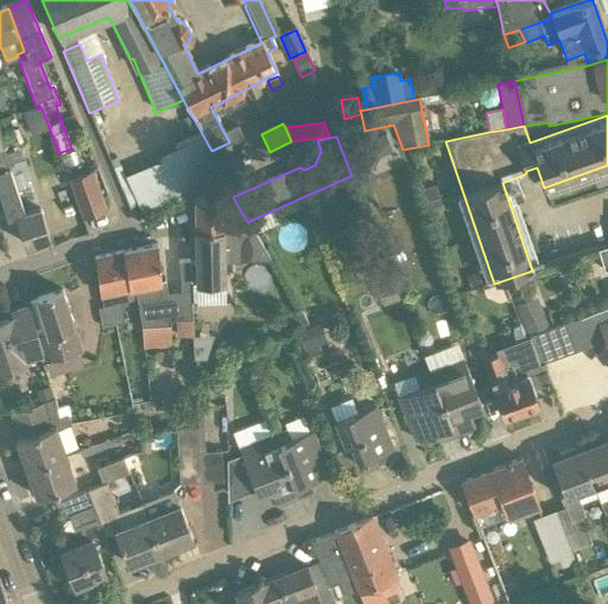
[(367,142),(353,147),(361,167),(375,161),(367,142)]
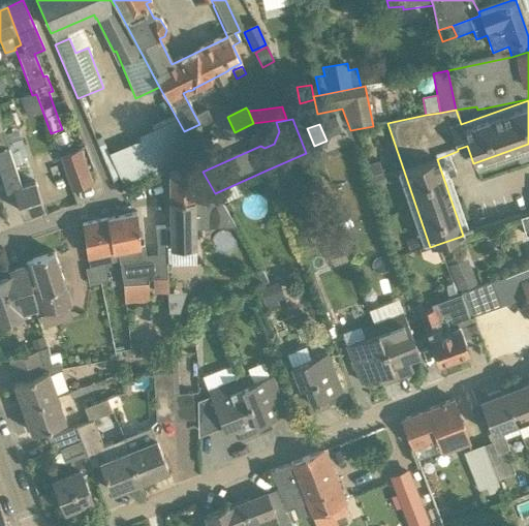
[(21,185),(8,147),(0,149),(0,180),(2,179),(6,190),(13,188),(23,215),(43,208),(34,180),(21,185)]
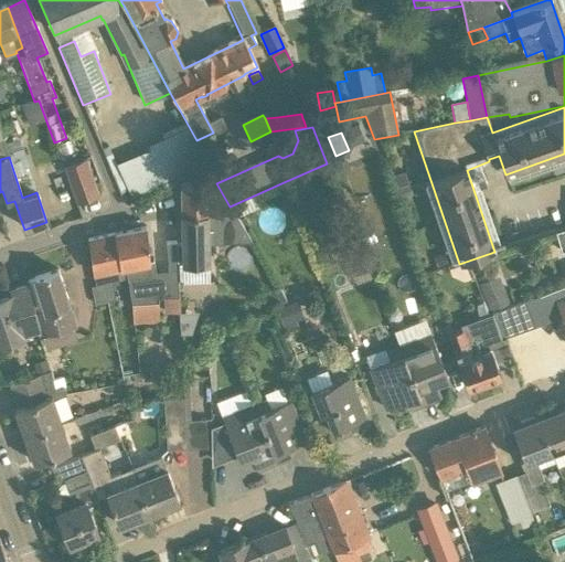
[(99,197),(86,159),(64,167),(77,204),(99,197)]
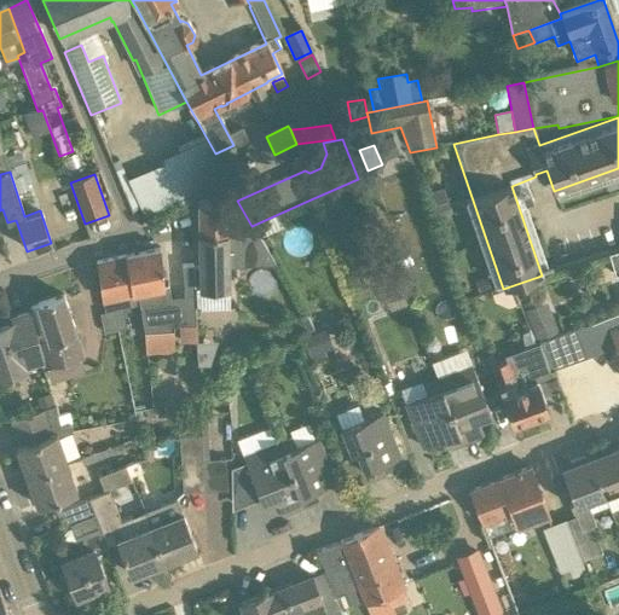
[(229,201),(237,201),(229,184),(183,202),(184,208),(192,204),(198,204),(198,236),(230,236),(229,201)]
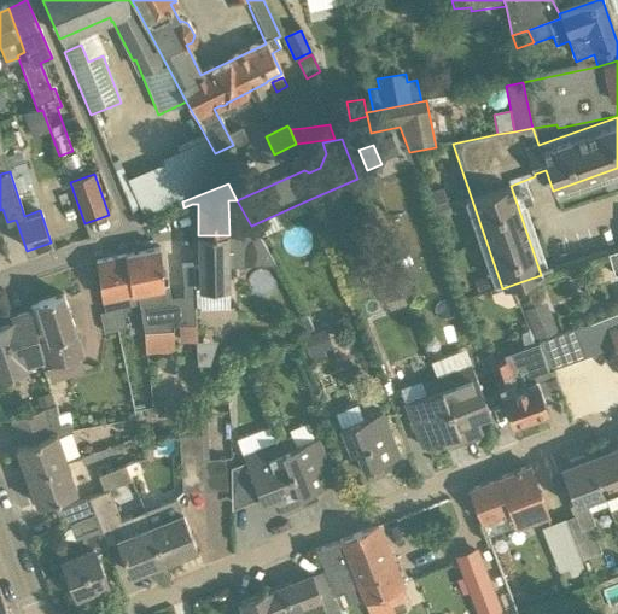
[(431,194),(436,208),(449,203),(444,189),(431,194)]
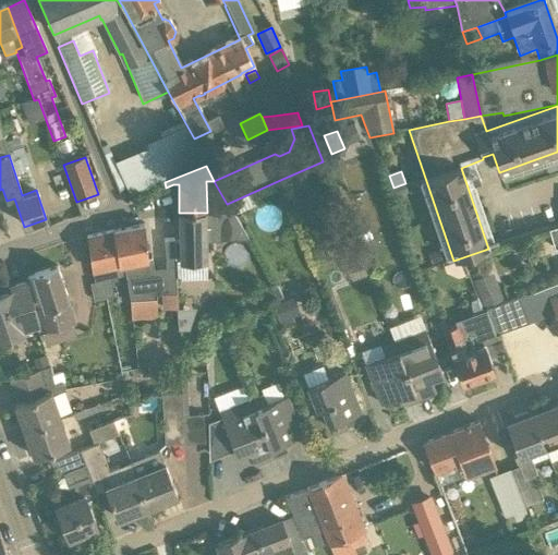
[(409,193),(405,183),(393,188),(398,197),(409,193)]
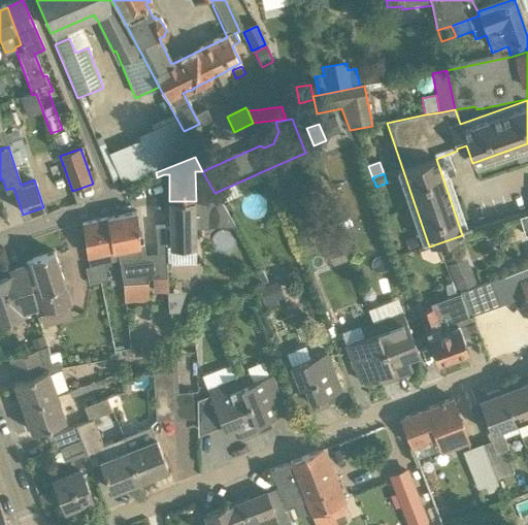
[(224,203),(221,196),(196,201),(196,202),(194,202),(195,229),(235,227),(226,207),(224,203)]
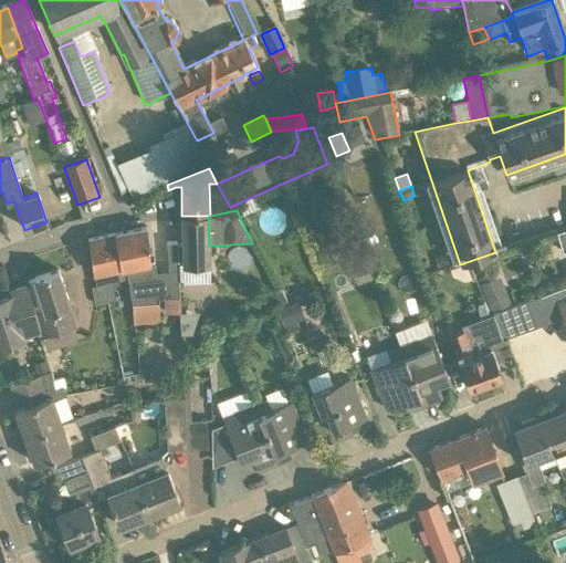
[(209,246),(208,217),(210,217),(210,216),(181,216),(182,266),(178,266),(179,282),(184,282),(186,284),(207,284),(209,281),(209,267),(210,267),(209,246)]
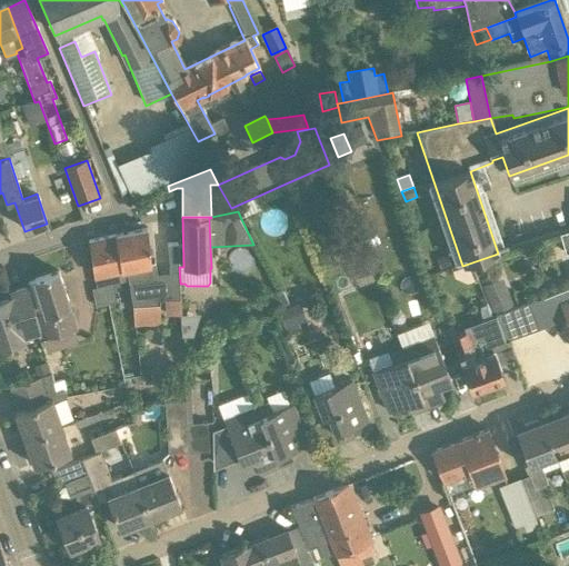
[(156,276),(155,265),(150,265),(147,230),(117,237),(122,271),(127,270),(128,283),(132,308),(159,307),(159,301),(156,276)]
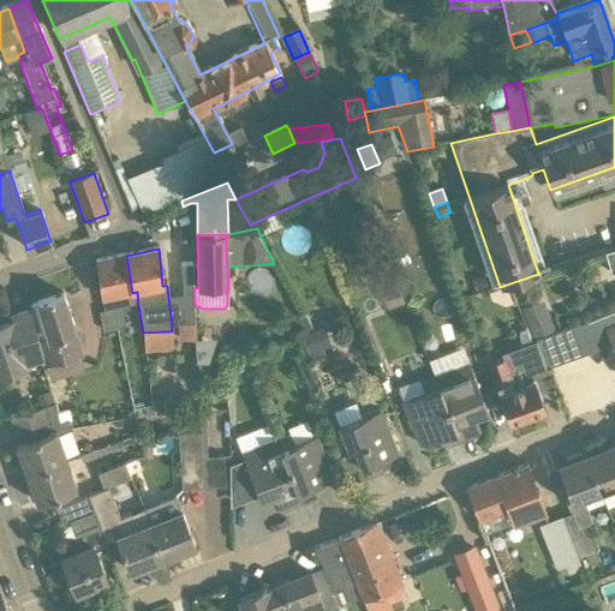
[(614,249),(604,253),(610,274),(614,273),(614,249)]
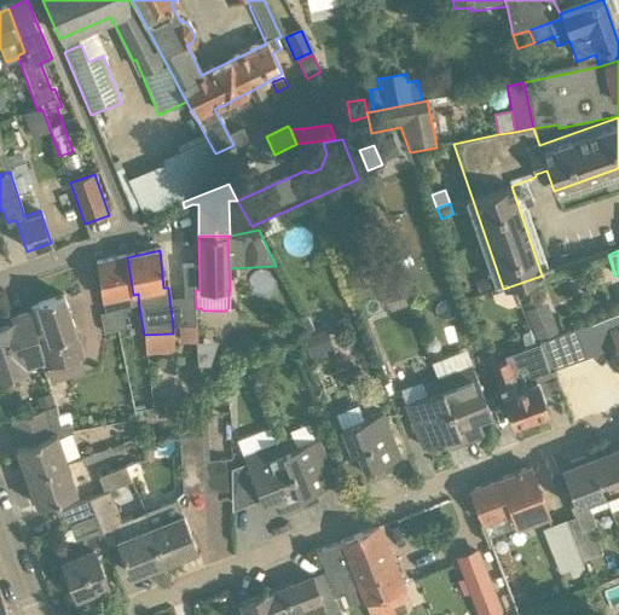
[(133,295),(127,257),(96,265),(102,301),(104,315),(114,313),(139,307),(138,294),(133,295)]
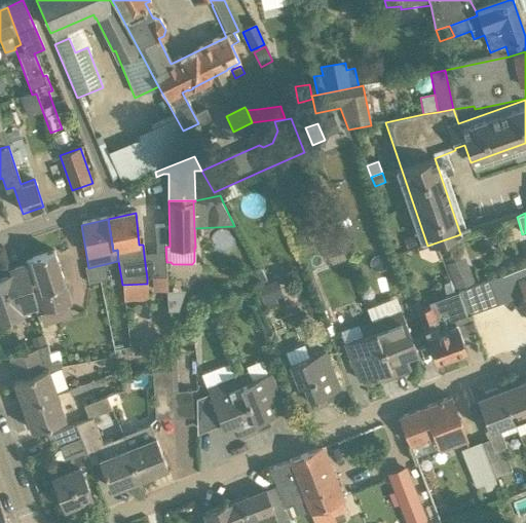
[(166,262),(165,247),(164,227),(155,227),(157,254),(144,255),(147,278),(166,277),(166,262)]
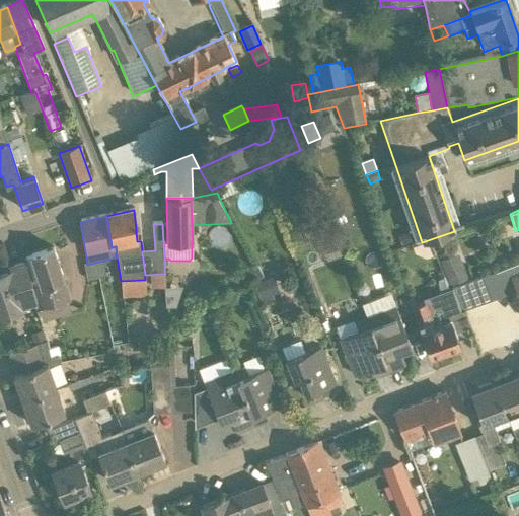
[(412,244),(409,235),(400,237),(403,247),(412,244)]
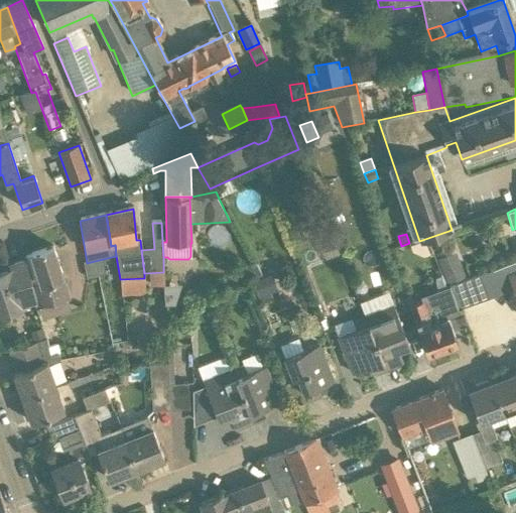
[(332,237),(318,241),(325,260),(338,256),(332,237)]
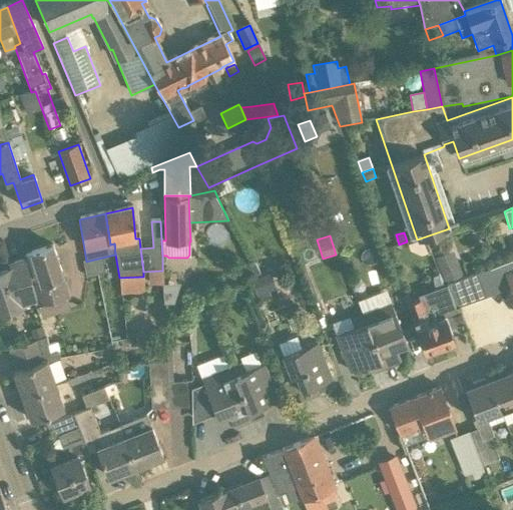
[(33,286),(37,302),(42,319),(70,312),(68,303),(63,278),(53,246),(31,255),(31,256),(25,258),(26,260),(33,286)]
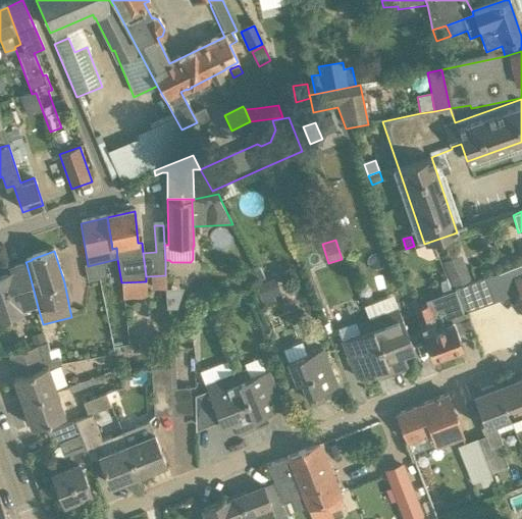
[(453,292),(455,291),(472,283),(461,257),(442,264),(453,292)]
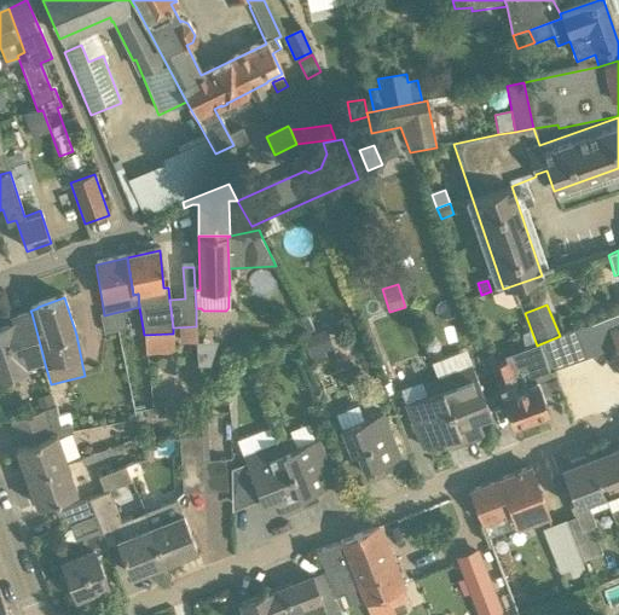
[(0,379),(30,370),(29,369),(45,364),(40,344),(32,313),(11,320),(13,326),(0,330),(0,379)]
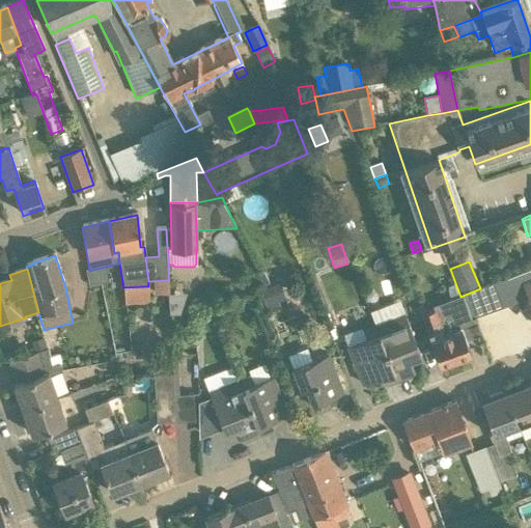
[(530,269),(506,279),(492,284),(480,288),(463,296),(471,317),(475,316),(527,299),(530,308),(530,269)]
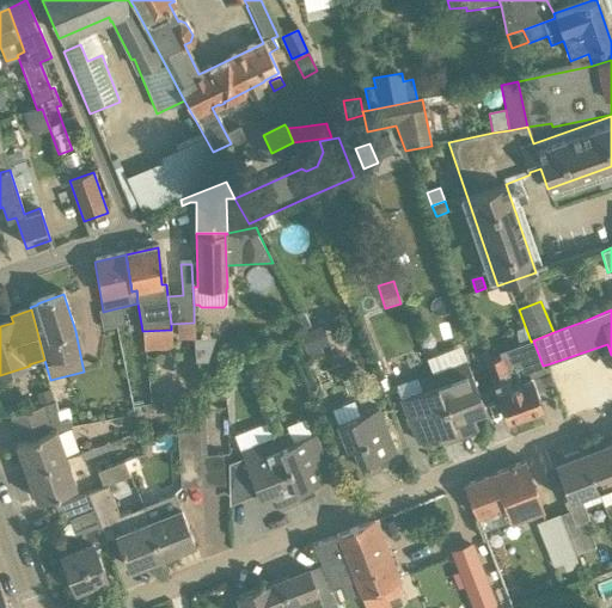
[(293,336),(311,329),(303,312),(291,318),(288,325),(293,336)]
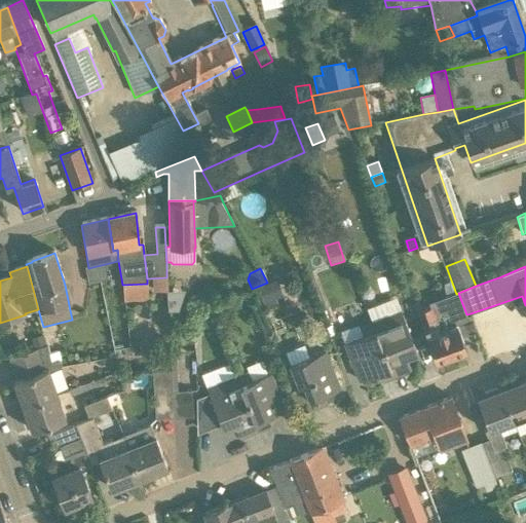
[(456,294),(455,294),(450,282),(444,284),(444,292),(447,298),(429,305),(429,306),(417,311),(436,362),(466,350),(461,338),(477,332),(471,313),(466,314),(458,293),(456,294)]
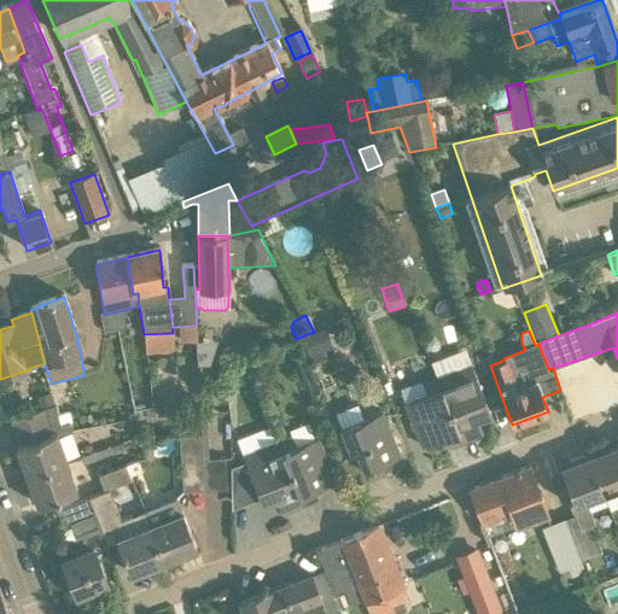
[(325,332),(303,341),(312,360),(333,351),(325,332)]
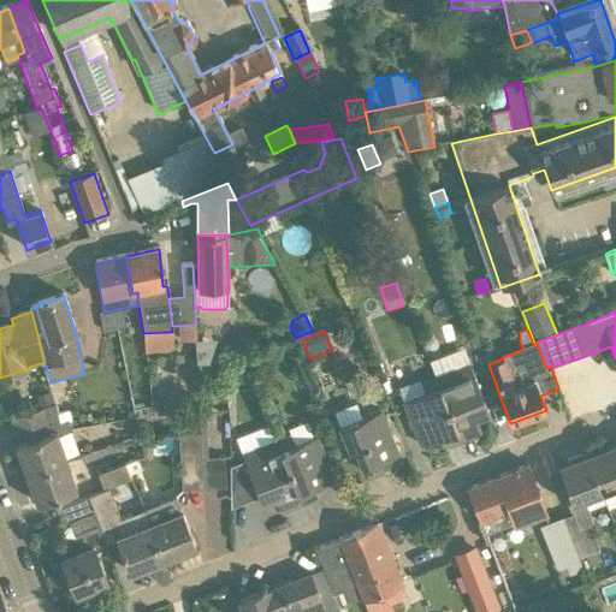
[(461,443),(481,435),(477,421),(490,416),(469,367),(463,350),(430,363),(436,380),(461,443)]
